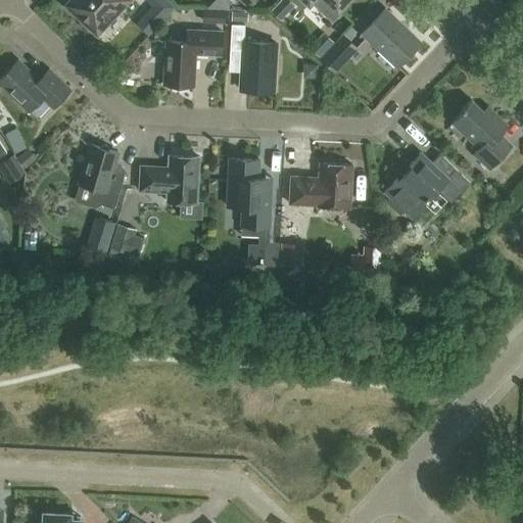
[(70,0),(65,5),(81,19),(82,17),(97,32),(114,12),(116,14),(130,0),(70,0)]
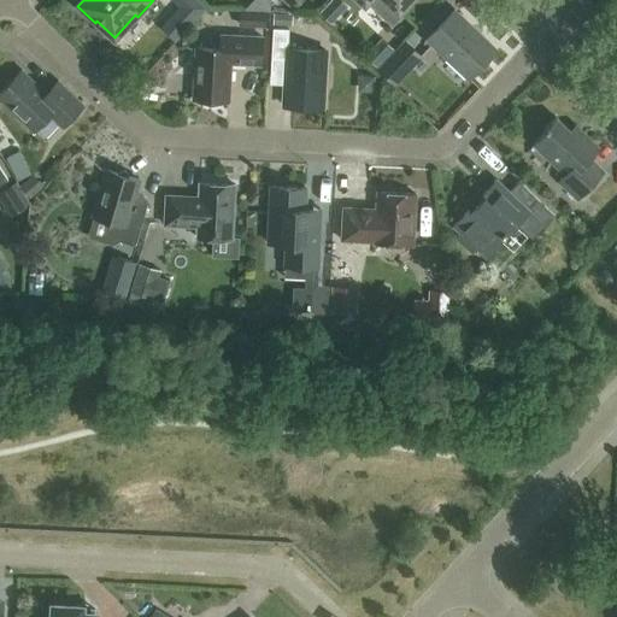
[(393,22),(399,15),(412,0),(359,0),(365,6),(370,1),(393,22)]
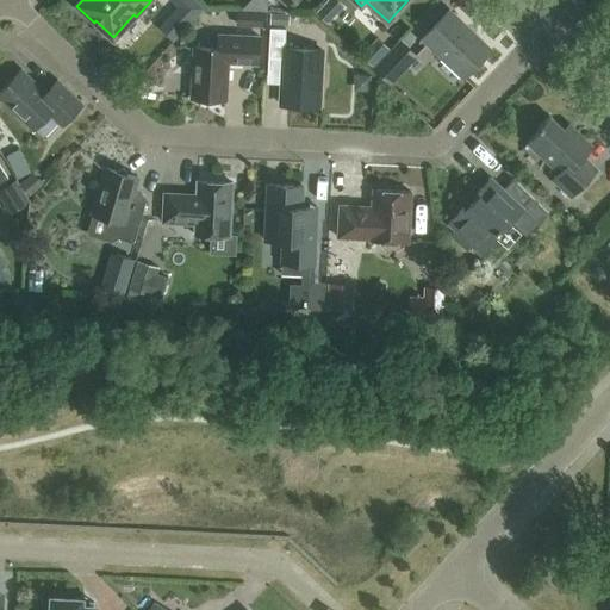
[(423,39),(464,78),(491,49),(449,11),(423,39)]
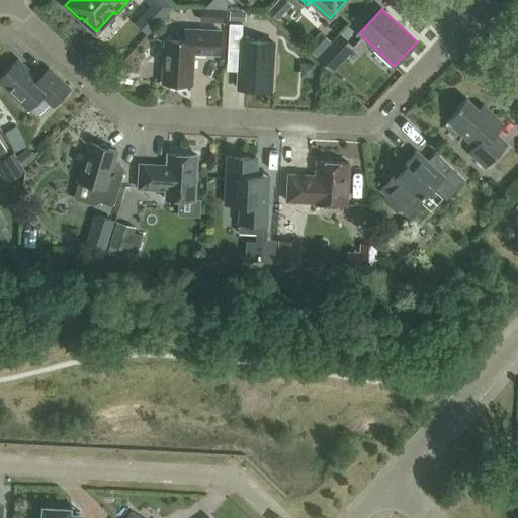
[(271,90),(274,42),(242,40),(243,24),(230,23),(229,49),(241,50),(238,88),(271,90)]
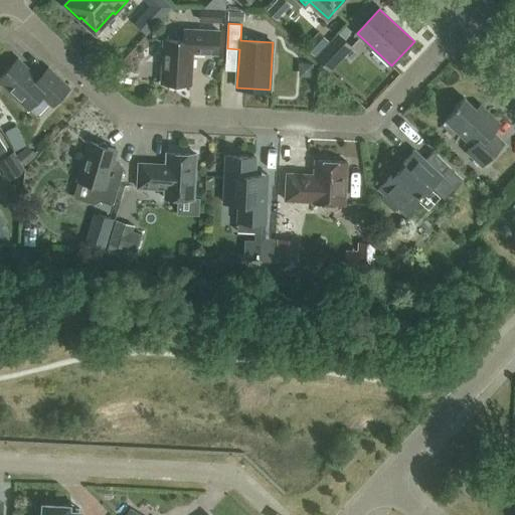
[(218,54),(219,31),(184,29),(184,40),(164,39),(161,82),(170,82),(171,87),(181,88),(183,83),(191,84),(193,52),(218,54)]
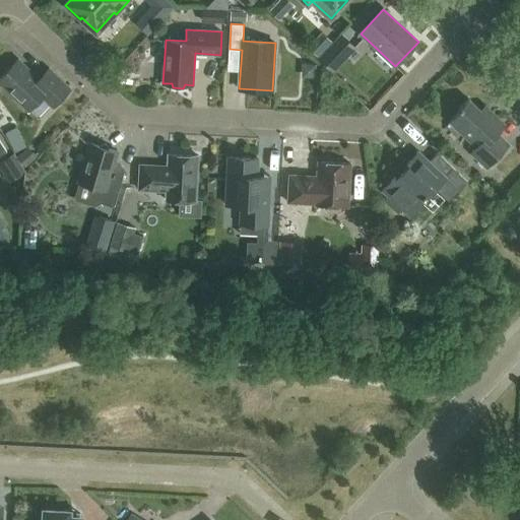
[(355,47),(342,35),(320,58),(333,71),(355,47)]
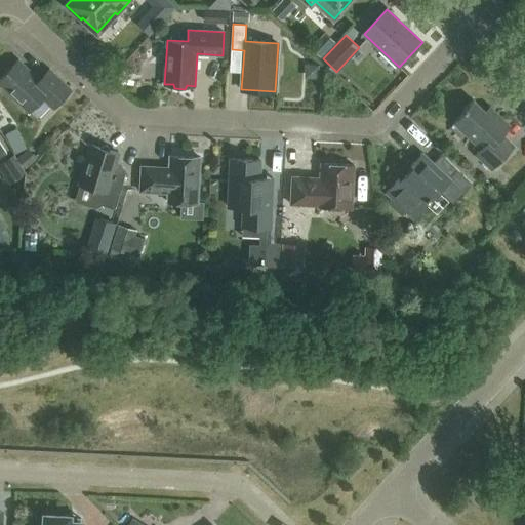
[(53,108),(71,89),(49,69),(40,80),(18,59),(0,79),(0,84),(29,112),(42,97),(53,108)]
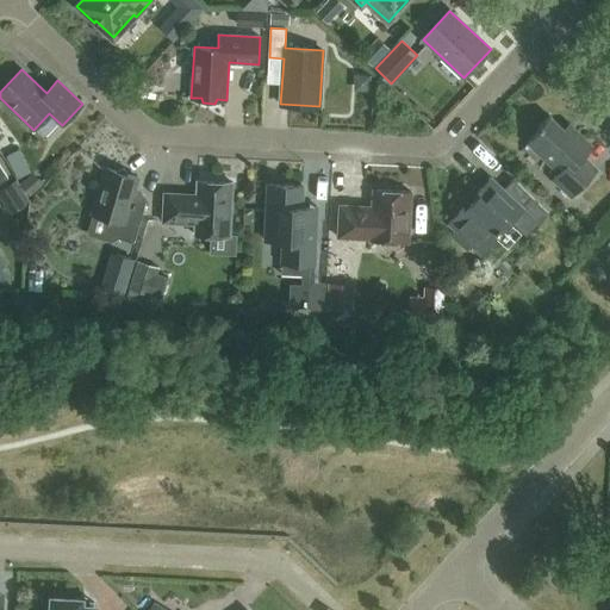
[(553,179),(572,198),(598,170),(584,156),(593,147),(570,124),(564,129),(551,116),(539,128),(541,129),(528,143),(559,172),(553,179)]
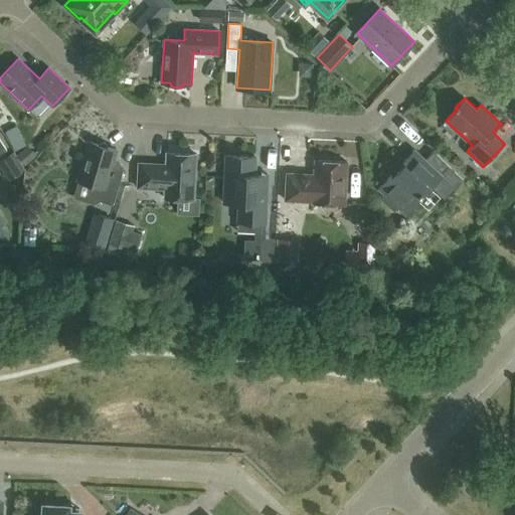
[(113,205),(124,169),(112,166),(117,150),(108,148),(105,141),(99,145),(90,142),(78,180),(99,186),(97,193),(101,201),(113,205)]
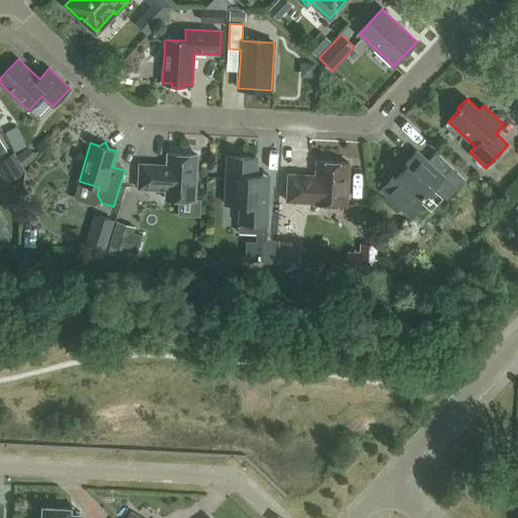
[(409,216),(434,188),(447,200),(465,180),(436,152),(428,161),(417,151),(381,189),(387,195),(383,199),(397,211),(401,207),(409,216)]
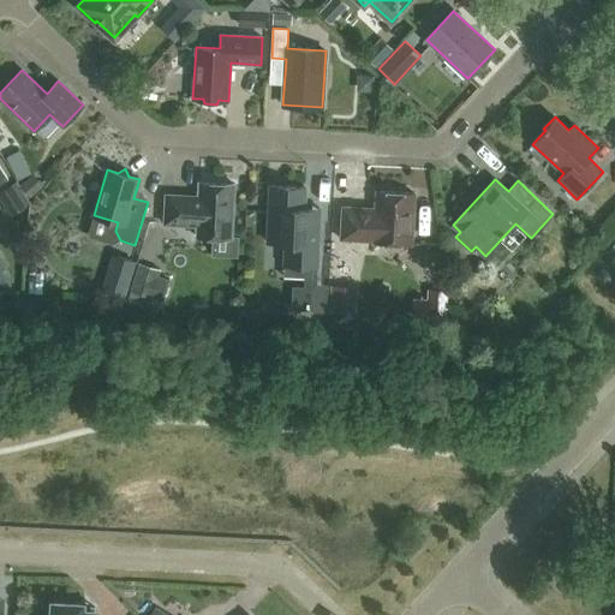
[(16,183),(0,191),(0,199),(9,214),(28,203),(16,183)]
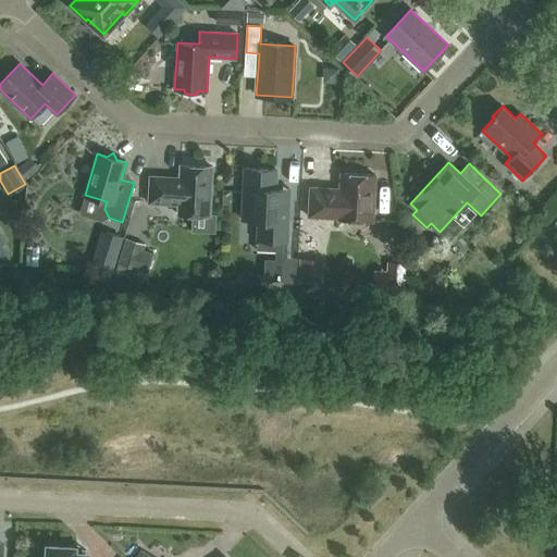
[(210,215),(212,166),(180,165),(180,177),(150,176),(149,202),(178,205),(177,214),(210,215)]
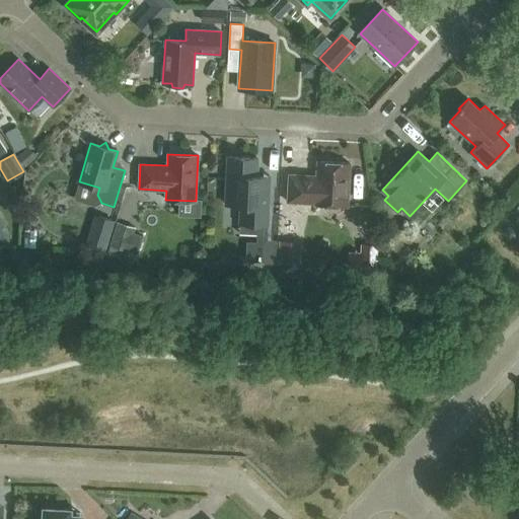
[(240,223),(255,224),(255,233),(267,234),(267,224),(268,224),(271,176),(256,175),(257,158),(228,157),(226,204),(241,205),(240,223)]
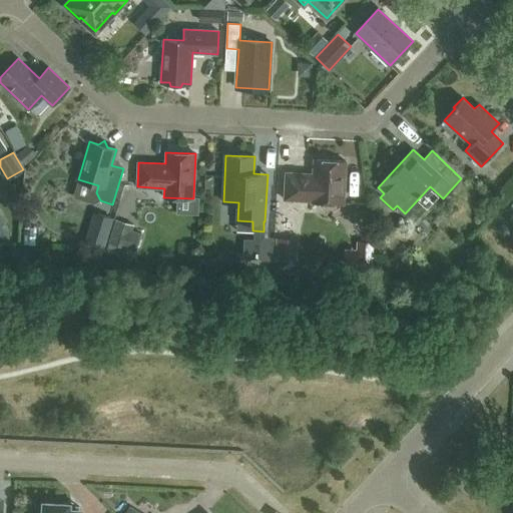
[(344,203),(346,161),(314,159),(313,173),(286,172),(285,199),(312,200),(312,202),(344,203)]
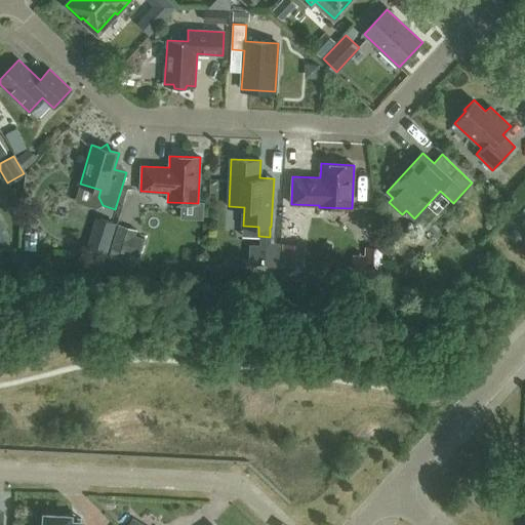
[(111,247),(129,253),(137,230),(119,224),(111,247)]
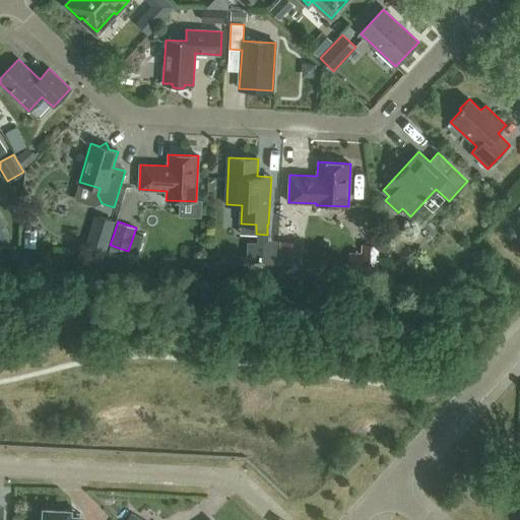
[(280,241),(279,262),(301,263),(302,242),(280,241)]
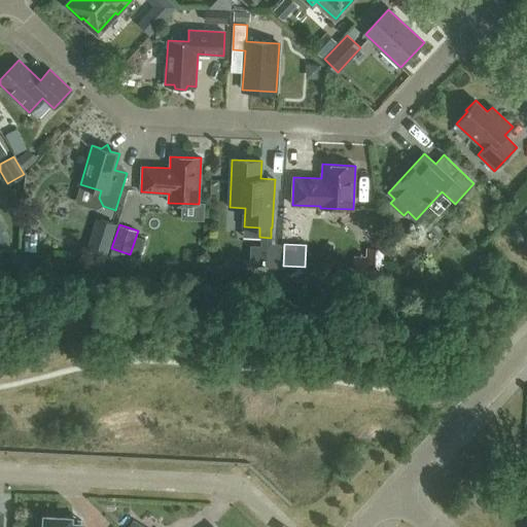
[(81,526),(82,524),(70,523),(70,518),(45,517),(44,526),(81,526)]
